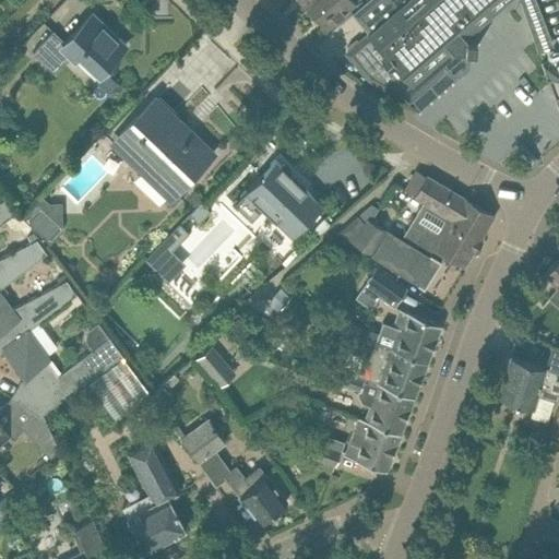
[(309,2),(307,4),(326,27),(357,0),(312,0),(309,3),(309,2)]
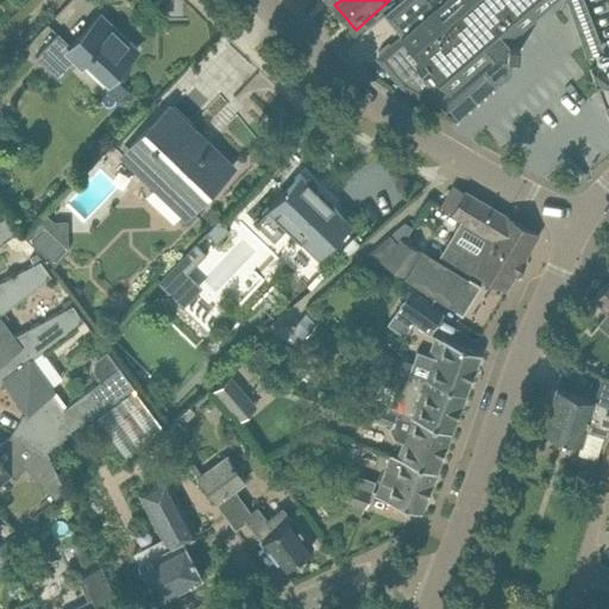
[(548,0),(399,0),(383,13),(401,33),(400,35),(401,36),(390,44),(388,41),(378,49),(381,52),(378,56),(401,83),(418,93),(426,86),(445,107),(485,73),(487,74),(491,74),(510,58),(510,54),(518,54),(519,43),(509,42),(509,41),(507,37),(548,0)]
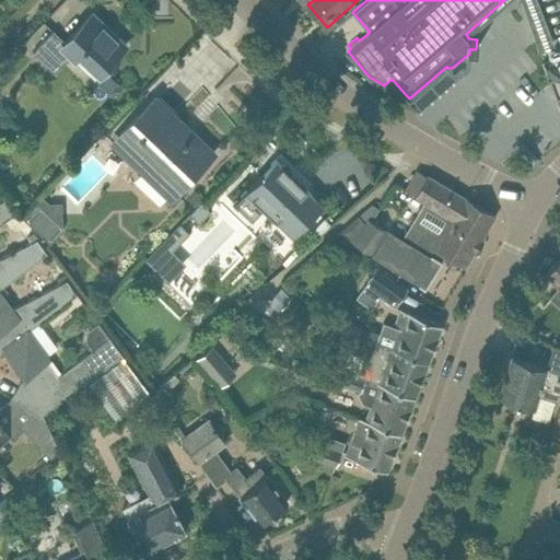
[(536,0),(521,0),(539,51),(548,48),(541,30),(547,27),(536,0)]
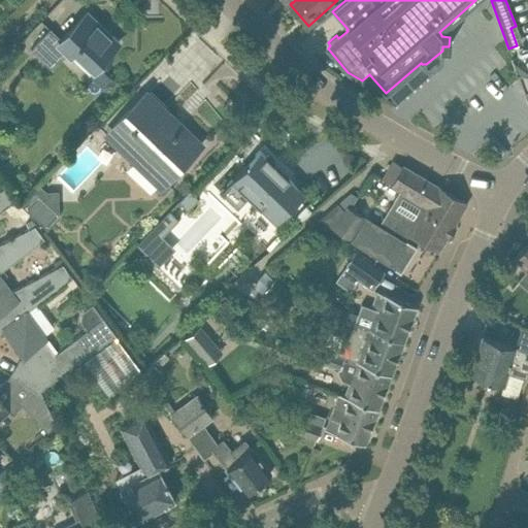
[(87,12),(61,38),(50,28),(30,47),(52,68),(68,52),(70,54),(74,50),(94,68),(119,42),(87,12)]
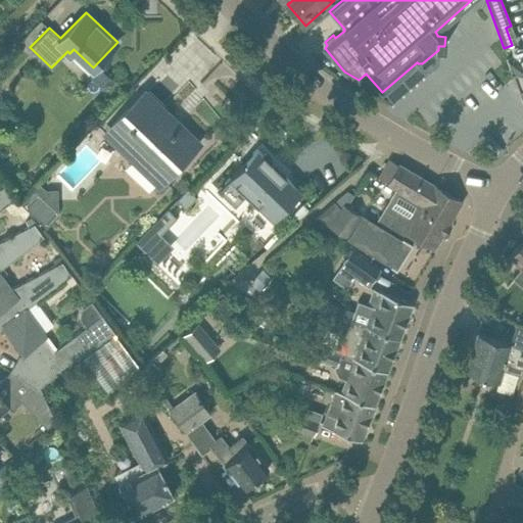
[(522,54),(508,60),(522,98),(522,54)]
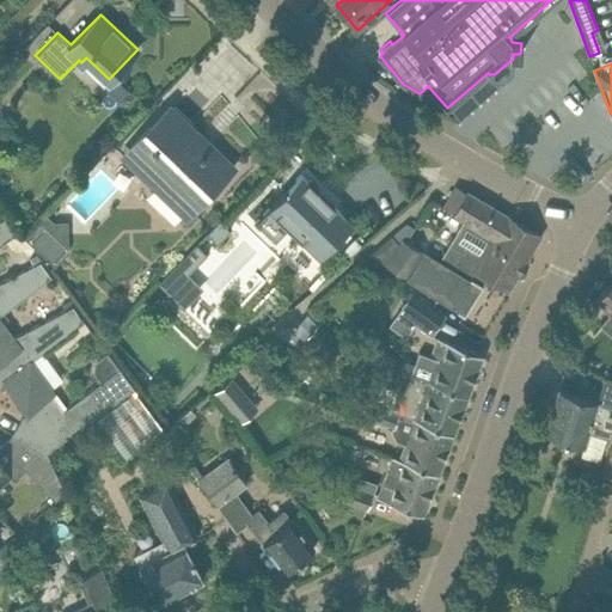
[(127,158),(148,178),(153,173),(191,210),(233,167),(169,106),(150,126),(154,129),(127,158)]
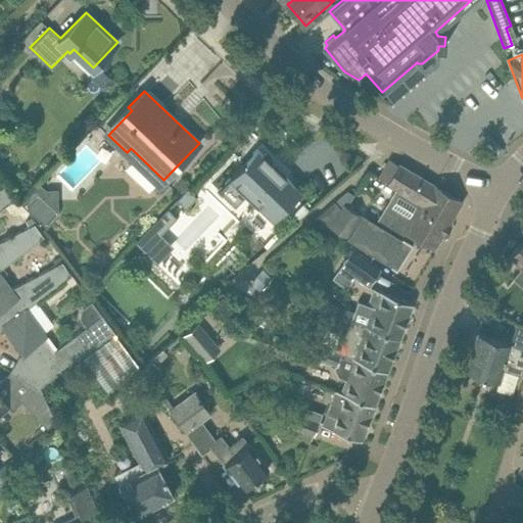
[(260,208),(273,220),(301,191),(264,154),(257,148),(229,177),(246,194),(256,203),(256,204),(260,208)]
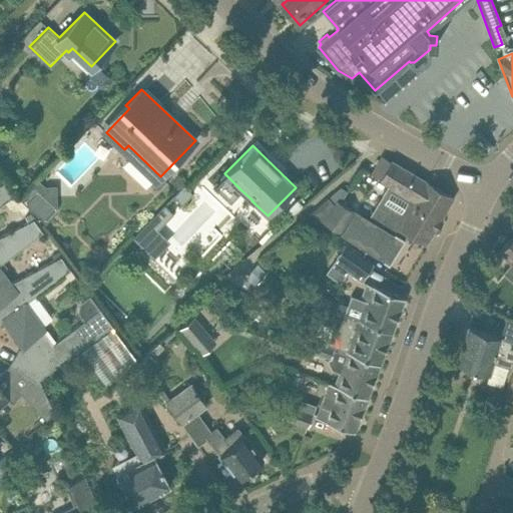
[(392,161),(383,155),(372,173),(387,182),(367,216),(356,209),(341,232),(384,260),(389,264),(405,238),(404,238),(408,232),(426,242),(434,229),(436,230),(443,220),(440,218),(454,196),(392,160),(392,161)]
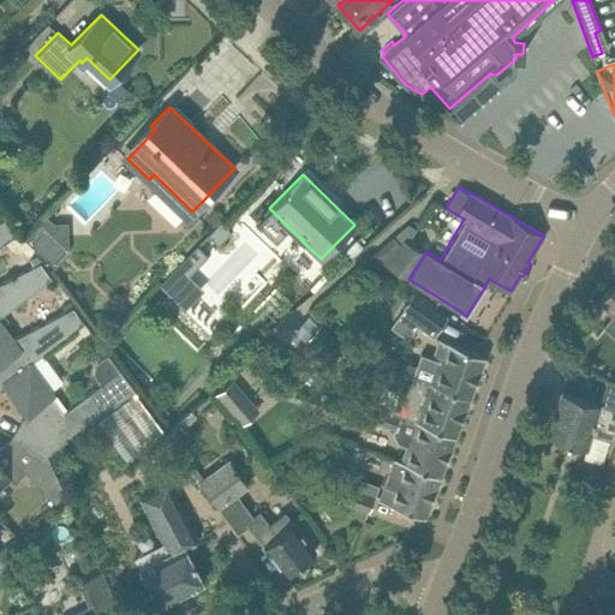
[(66,222),(53,222),(46,215),(24,238),(54,268),(67,254),(66,222)]
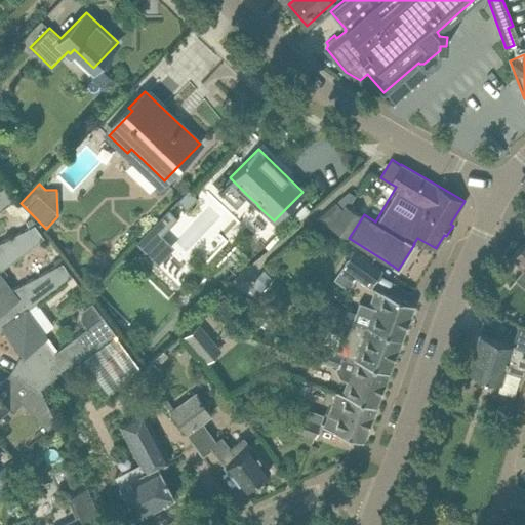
[(0,210),(15,199),(6,186),(0,189),(0,210)]
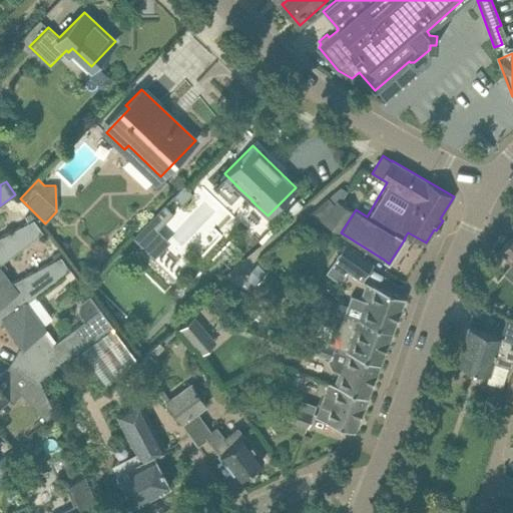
[(193,192),(184,183),(173,195),(182,204),(193,192)]
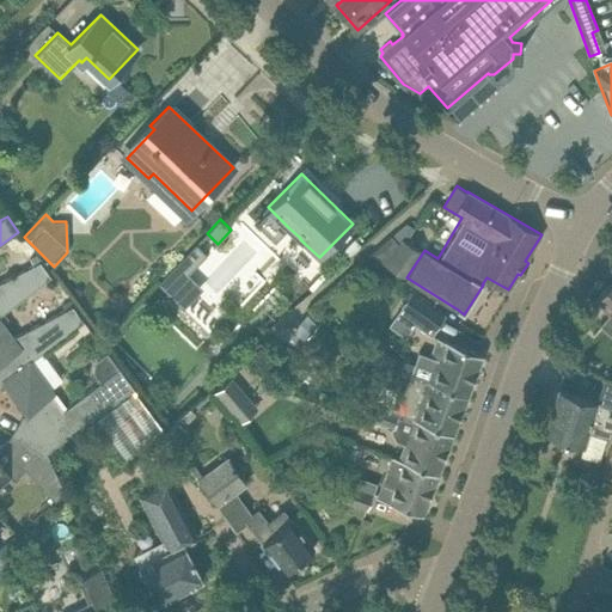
[(374,256),(387,265),(407,239),(414,228),(401,219),(374,256)]
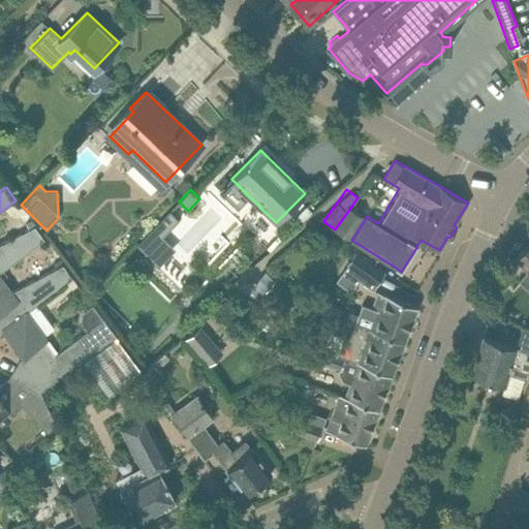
[(351,240),(367,216),(366,216),(351,207),(335,229),(351,240)]
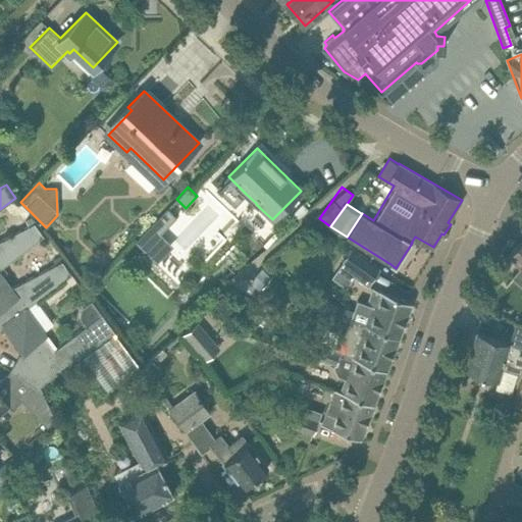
[(168,246),(158,236),(153,230),(161,221),(167,226),(174,218),(176,216),(167,208),(138,239),(157,257),(168,246)]
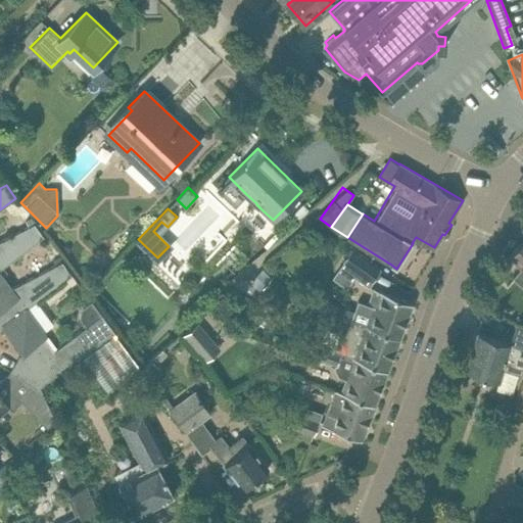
[(0,268),(44,236),(34,224),(0,240),(0,268)]
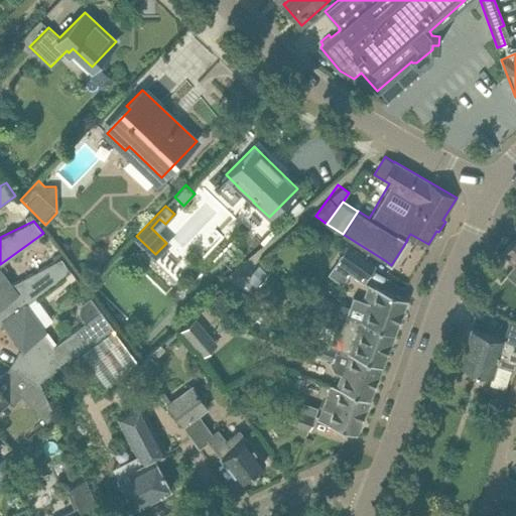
[(515,236),(502,252),(509,259),(514,263),(505,273),(515,282),(515,236)]
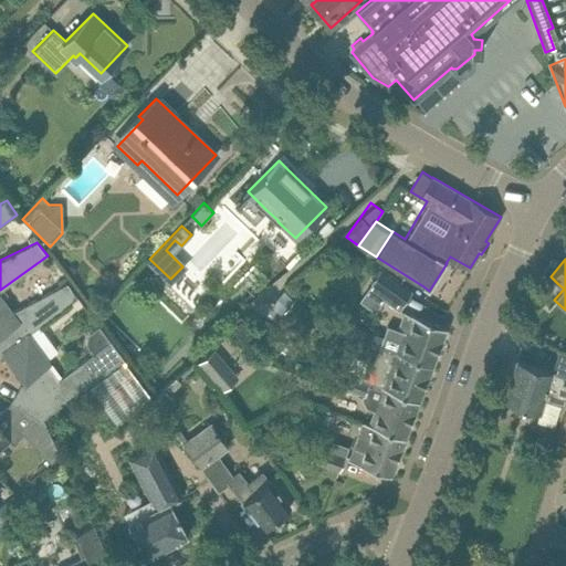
[(396,303),(407,287),(381,270),(365,292),(383,305),(388,297),(396,303)]
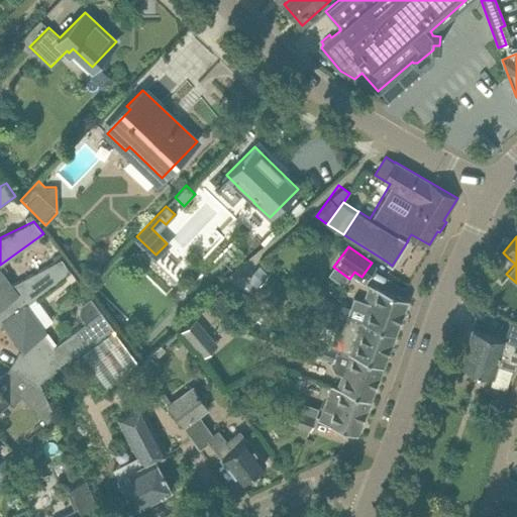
[(0,323),(2,322),(25,304),(26,304),(71,272),(62,259),(11,285),(0,269),(0,323)]
